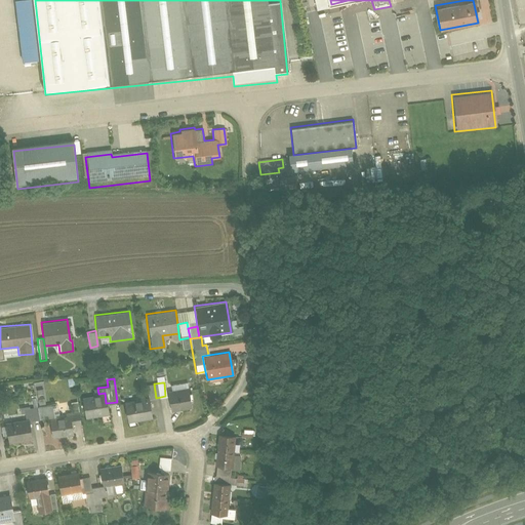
[(167,391),(171,412),(191,408),(186,382),(169,386),(170,390),(167,391)]
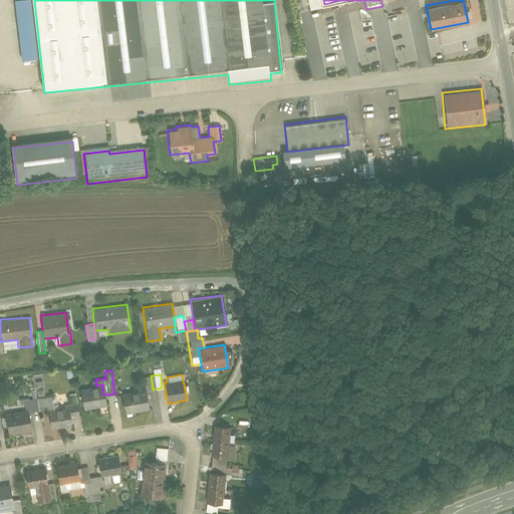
[(144,391),(153,390),(151,375),(142,376),(144,389),(144,391)]
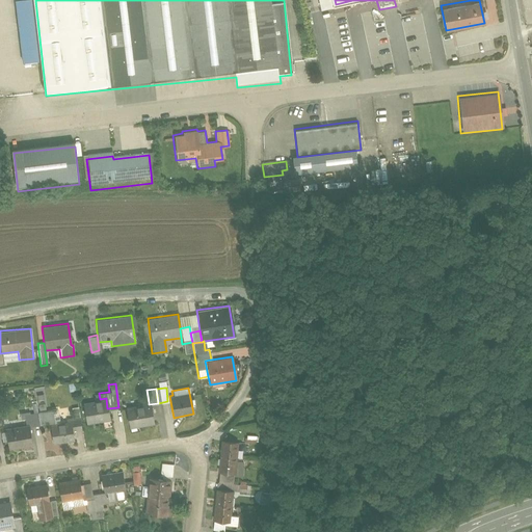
[(82,402),(85,423),(101,421),(102,432),(112,431),(110,416),(108,416),(107,408),(106,398),(100,399),(82,402)]
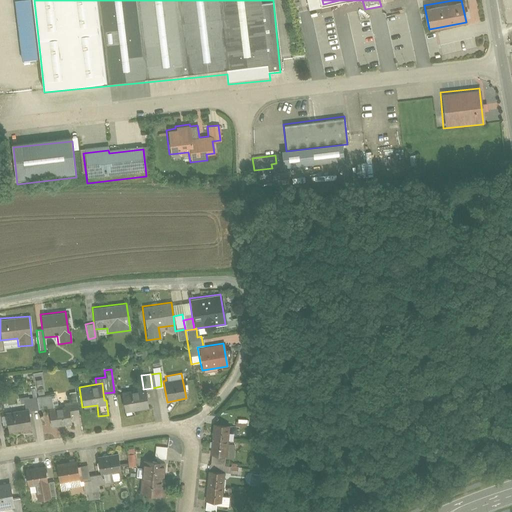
[(119,391),(123,411),(146,408),(143,389),(143,387),(119,391)]
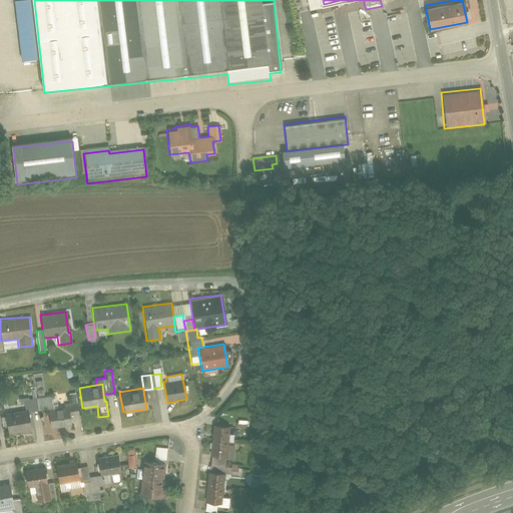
[(47,408),(53,407),(52,395),(35,398),(37,410),(47,408)]
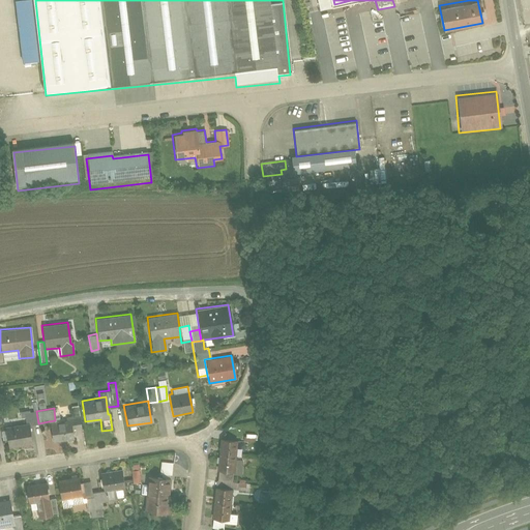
[(24,419),(24,422),(28,421),(29,424),(38,423),(36,411),(36,409),(19,411),(20,419),(24,419)]
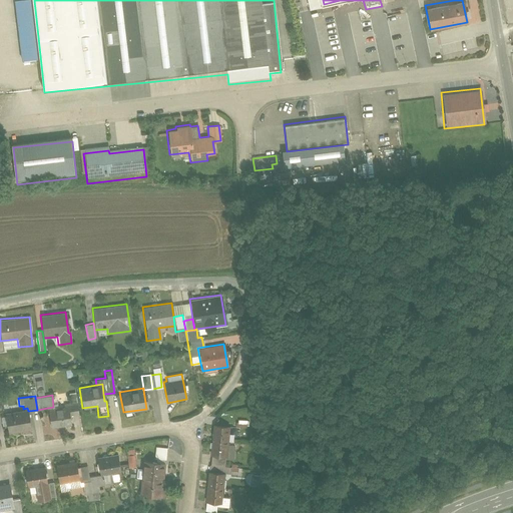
[(47,408),(50,427),(71,424),(69,415),(77,414),(75,401),(61,403),(62,406),(53,407),(47,408)]
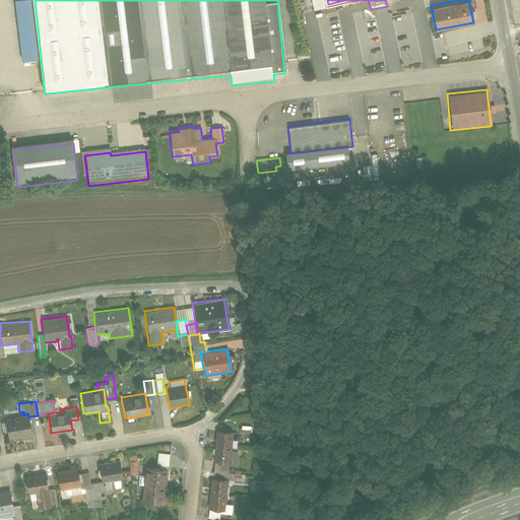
[(4,417),(7,439),(30,435),(28,416),(27,413),(23,414),(4,417)]
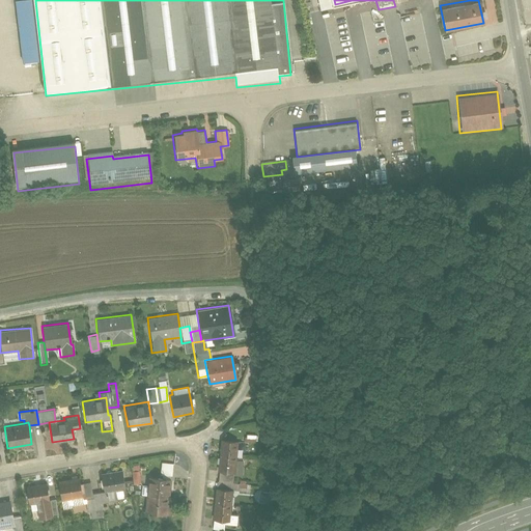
[(234,441),(219,440),(217,471),(231,472),(231,475),(240,475),(241,458),(233,457),(234,441)]
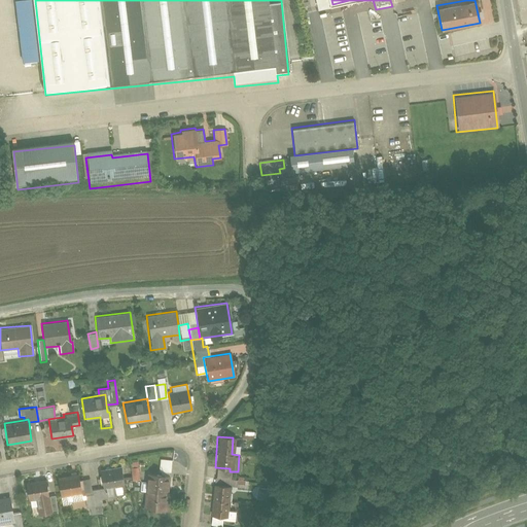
[(156,473),(169,475),(170,460),(159,459),(156,473)]
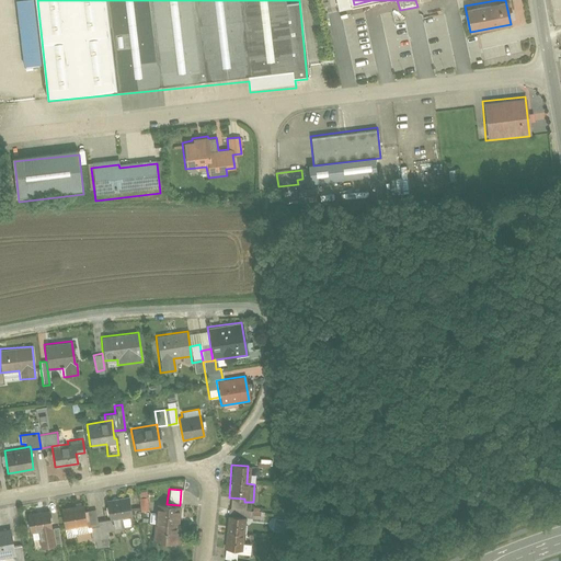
[(104,501),(107,519),(118,517),(130,515),(127,496),(104,501)]
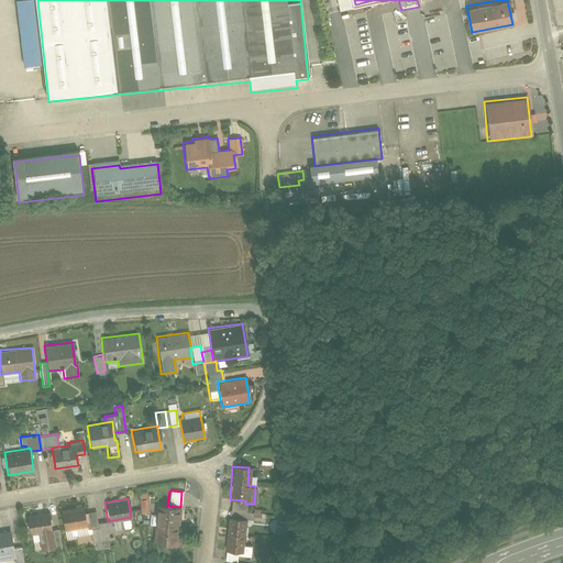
[(83,505),(58,508),(63,530),(85,526),(86,526),(84,512),(83,505)]
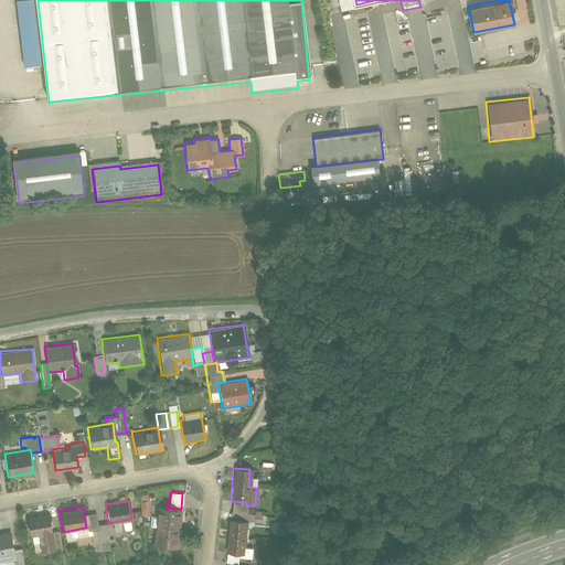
[(177,546),(181,509),(168,508),(156,507),(151,544),(177,546)]
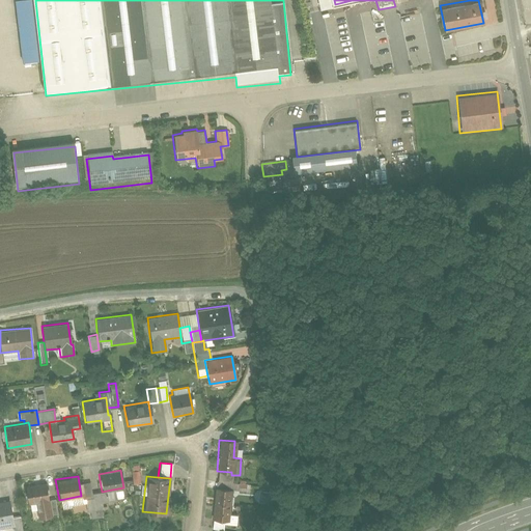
[(48,499),(45,481),(23,484),(26,503),(33,502),(35,519),(51,516),(48,499)]
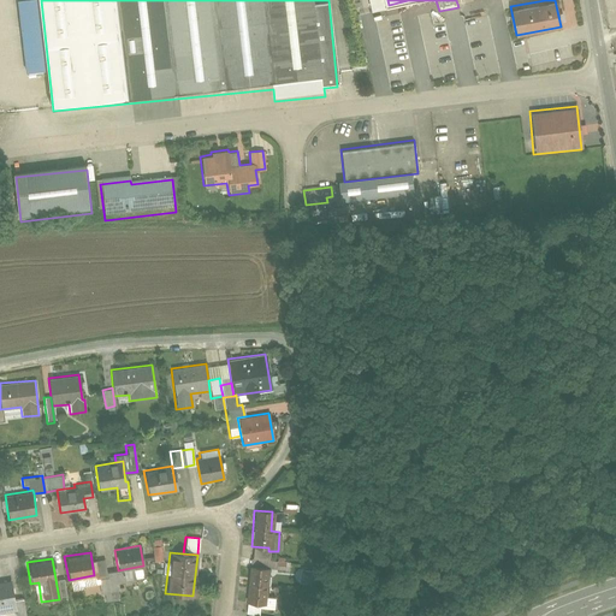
[(104,558),(92,561),(94,575),(93,575),(93,580),(96,579),(106,578),(106,572),(104,558)]
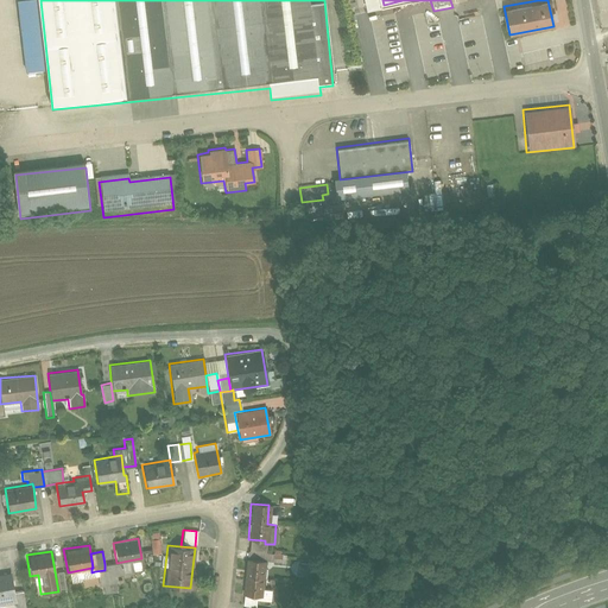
[(265,561),(245,559),(241,595),(244,595),(254,596),(260,596),(261,589),(265,561)]
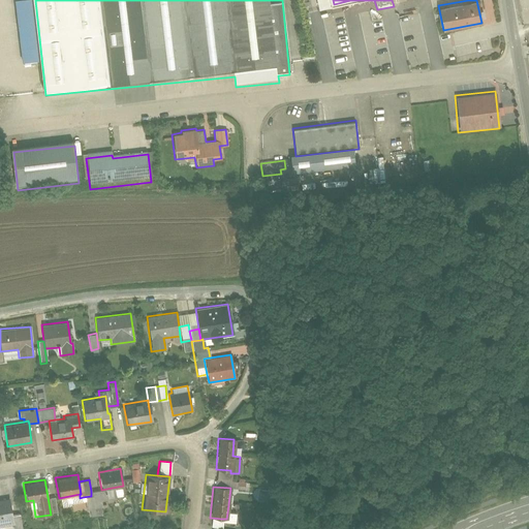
[(101,490),(91,491),(91,496),(93,508),(95,516),(101,515),(100,507),(101,507),(100,499),(104,498),(114,497),(112,488),(101,490)]
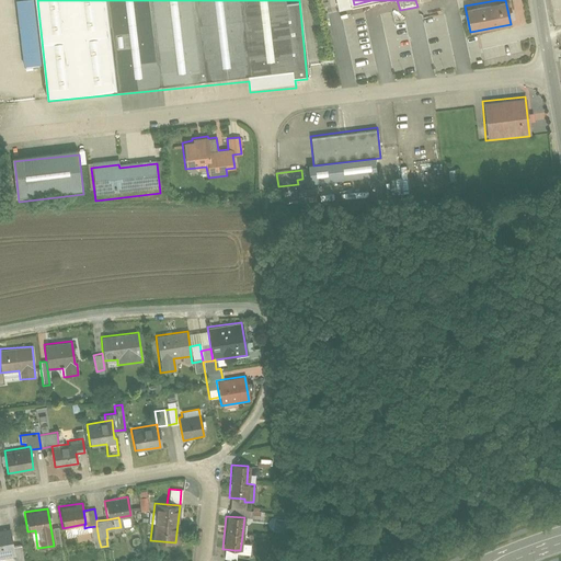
[(57,526),(50,527),(54,546),(59,545),(57,526)]
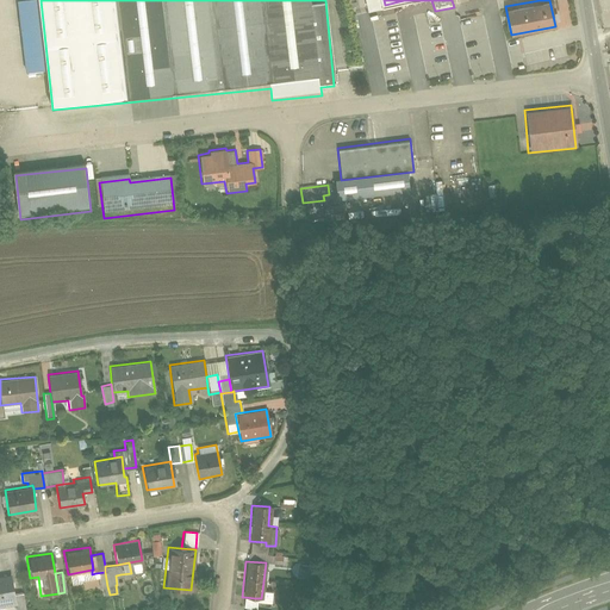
[(105,572),(95,573),(98,589),(107,586),(105,572)]
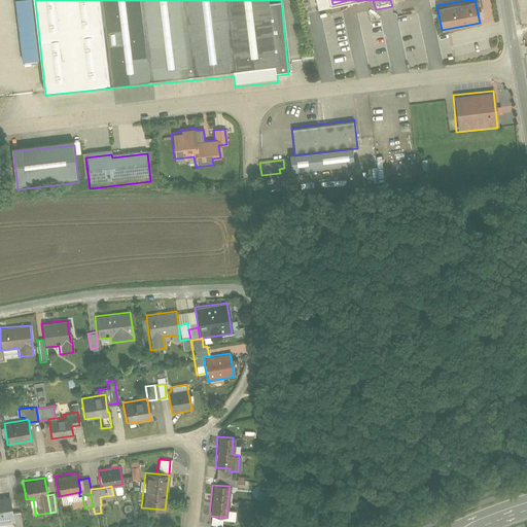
[(0,526),(14,526),(21,526),(18,511),(10,512),(8,495),(0,496),(0,526)]
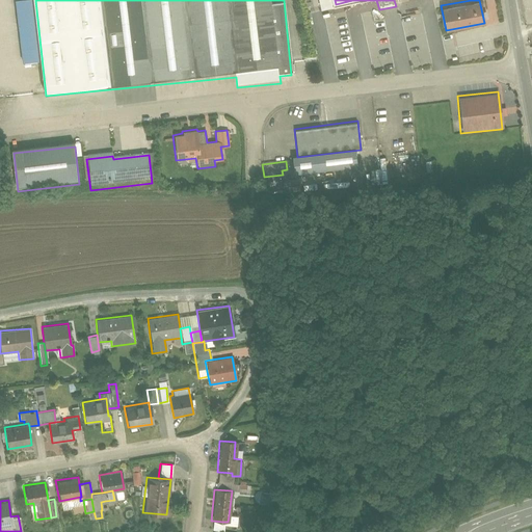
[(222,522),(222,526),(235,527),(236,515),(229,515),(228,522),(222,522)]
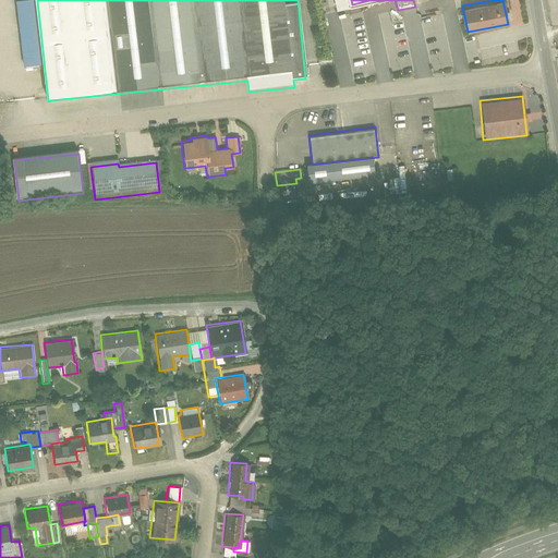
[(233,552),(233,547),(223,546),(222,556),(232,557),(233,552)]
